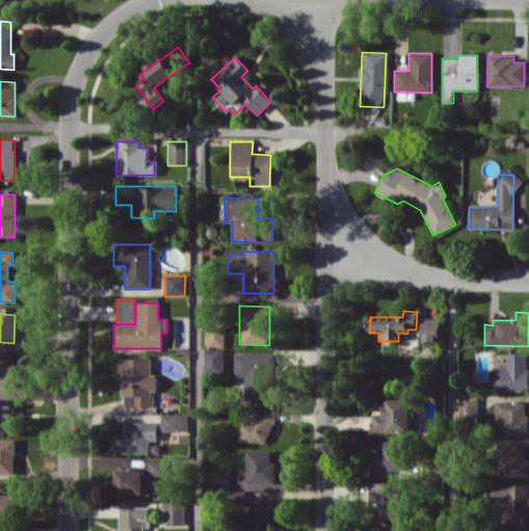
[(439,342),(439,319),(421,319),(420,341),(439,342)]
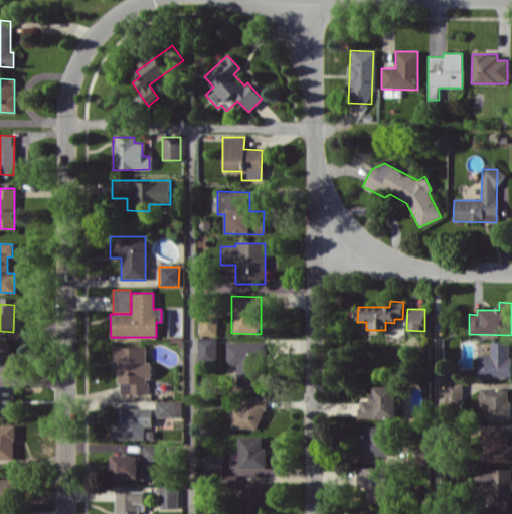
[(215,336),(215,317),(199,317),(198,336),(215,336)]
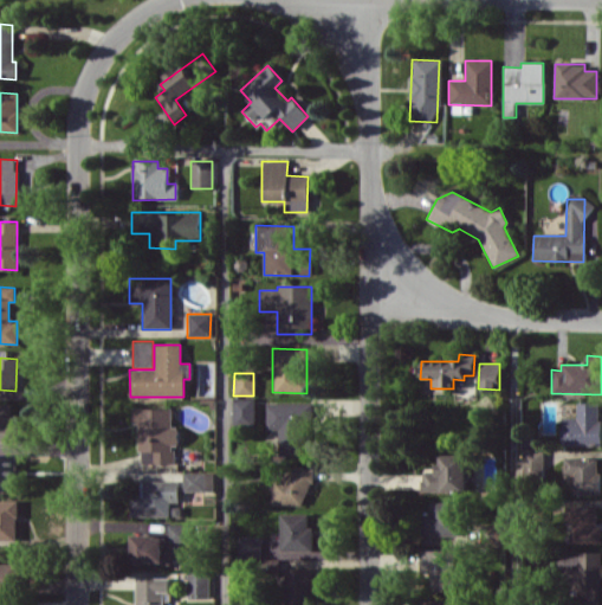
[(253,398),(232,399),(232,426),(253,426),(253,398)]
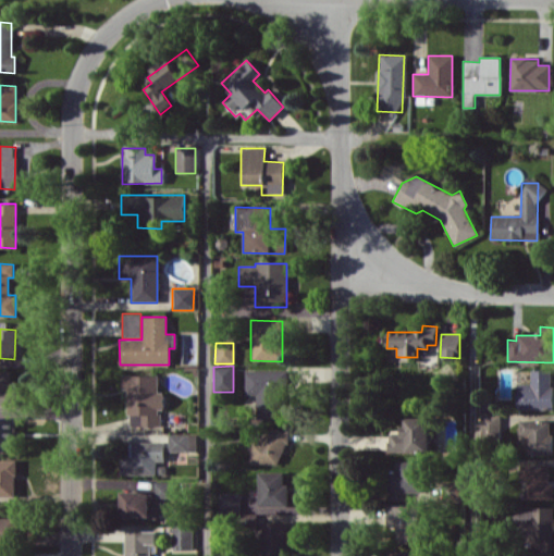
[(278,419),(278,396),(285,396),(285,371),(244,370),(243,395),(257,395),(256,419),(278,419)]
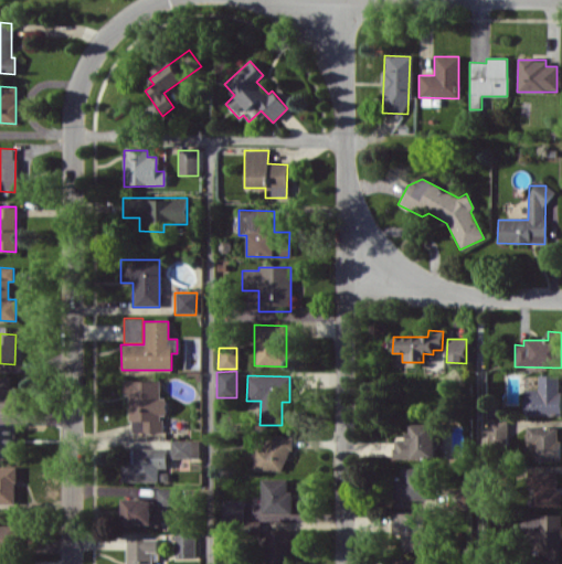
[(559,416),(559,375),(538,375),(538,390),(523,390),(523,416),(559,416)]
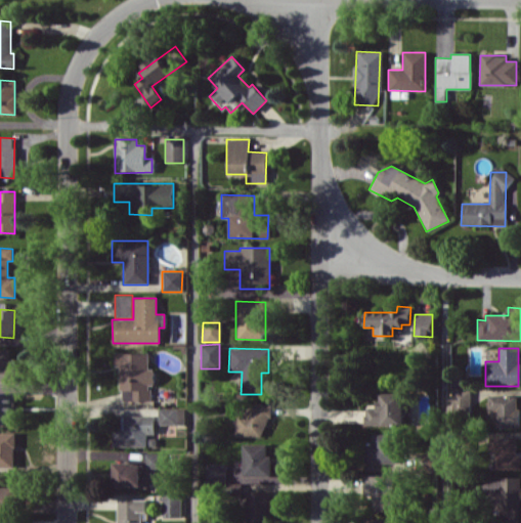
[(14,359),(8,359),(9,350),(0,349),(0,382),(13,383),(14,359)]
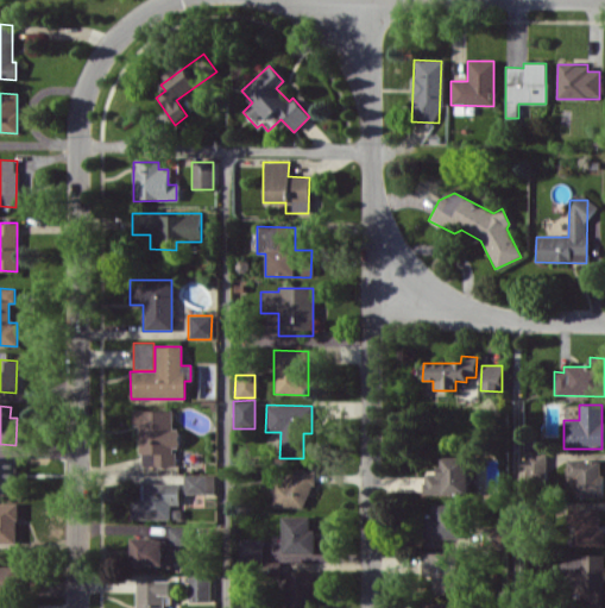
[(171,411),(132,412),(132,426),(138,426),(139,467),(174,467),(172,449),(178,449),(178,431),(171,431),(171,411)]
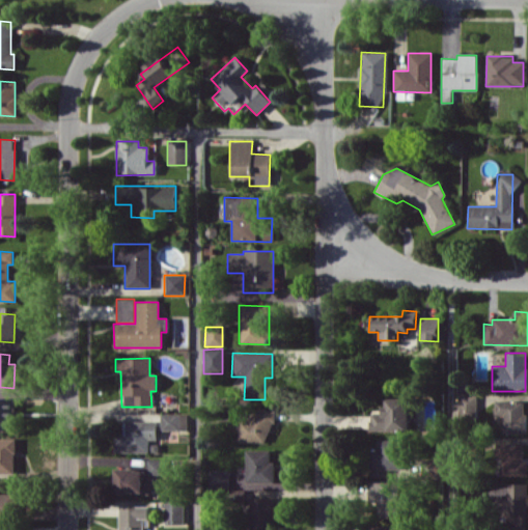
[(474,420),(475,395),(456,395),(455,419),(474,420)]
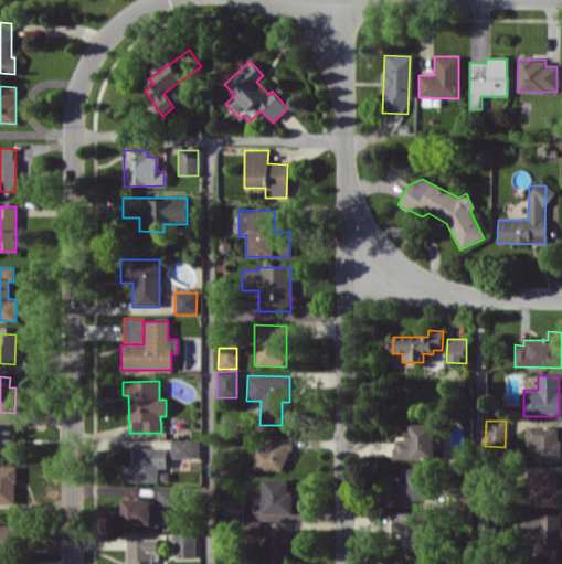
[(12,424),(0,423),(0,456),(13,457),(12,424)]
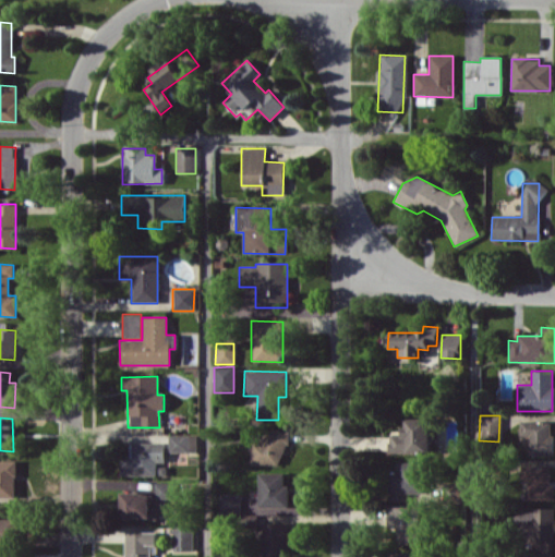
[(387,453),(430,453),(430,419),(403,420),(403,435),(387,435),(387,453)]
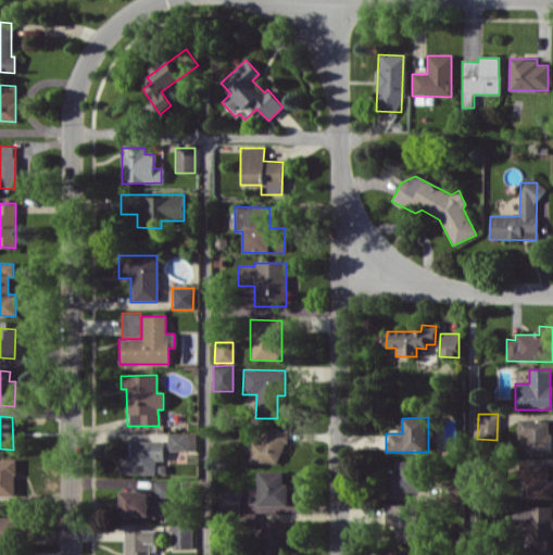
[(549,419),(515,419),(515,453),(549,453),(549,419)]
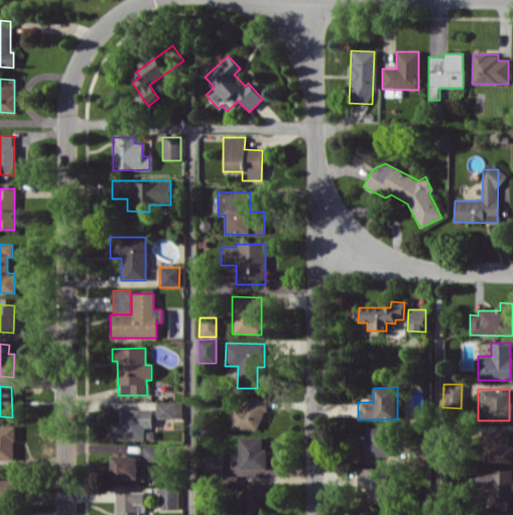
[(230,430),(261,430),(262,399),(243,399),(242,406),(231,406),(230,430)]
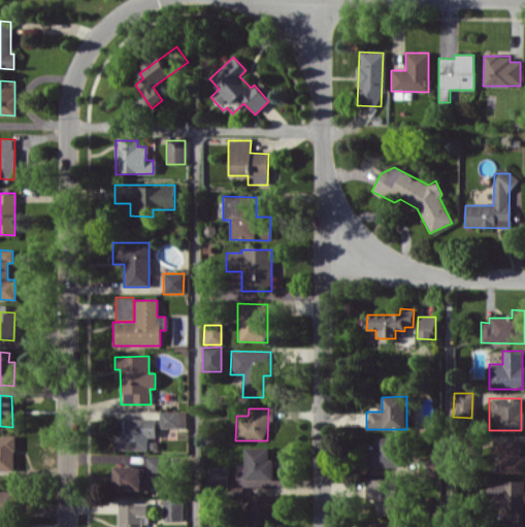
[(184,412),(158,413),(159,429),(185,429),(184,412)]
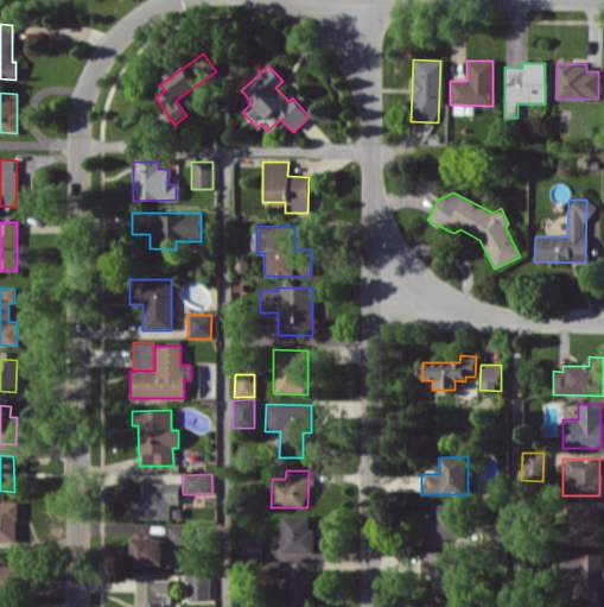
[(178,484),(142,484),(142,499),(129,499),(129,519),(170,519),(170,505),(178,505),(178,484)]
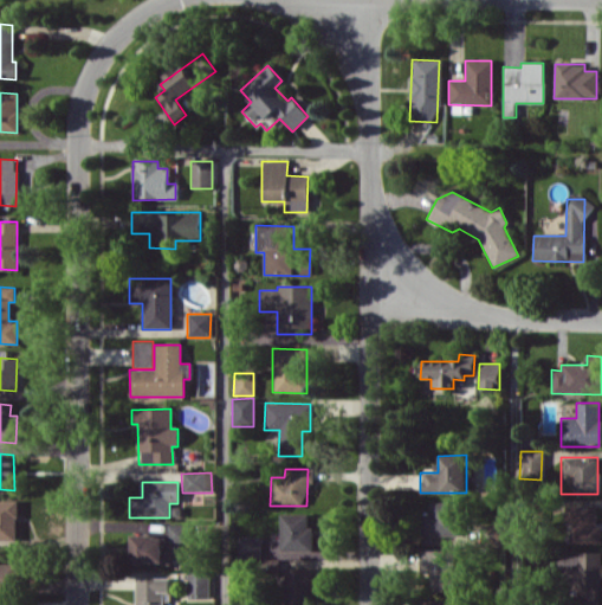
[(0,541),(15,541),(15,502),(0,501),(0,541)]
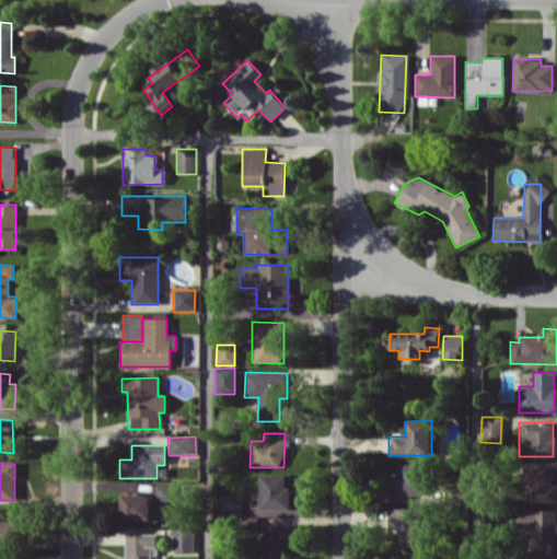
[(389,496),(424,495),(422,464),(397,465),(397,474),(387,475),(389,496)]
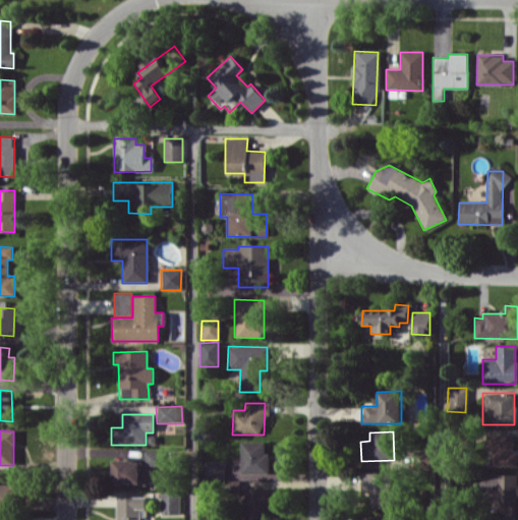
[(492,467),(516,467),(516,453),(513,453),(513,436),(484,436),(484,452),(491,451),(492,467)]
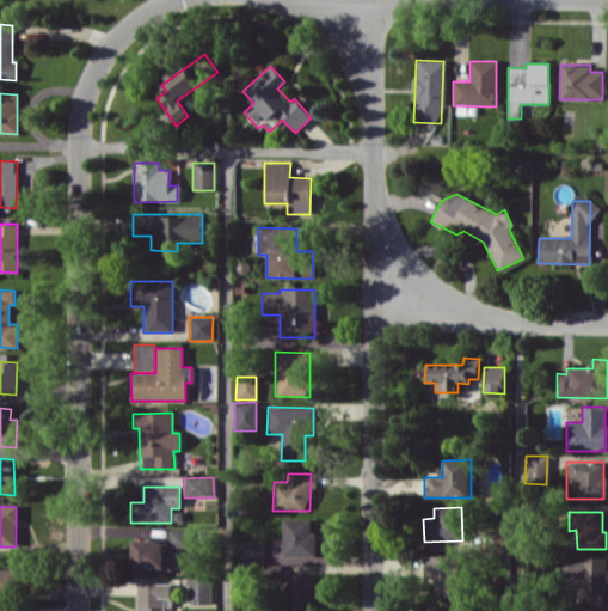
[(309,520),(282,519),(281,556),(313,557),(314,532),(308,532),(309,520)]
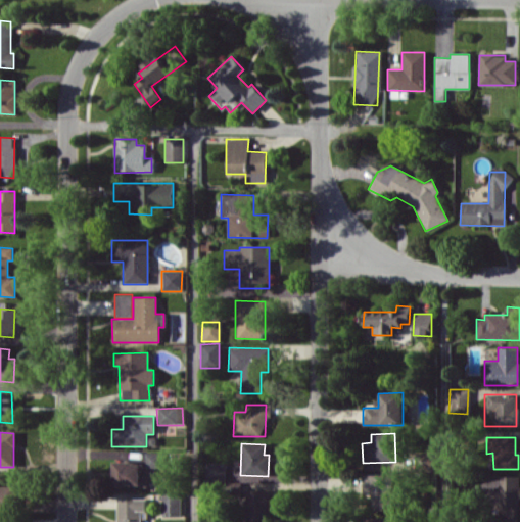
[(159,453),(143,453),(143,468),(160,468),(159,453)]
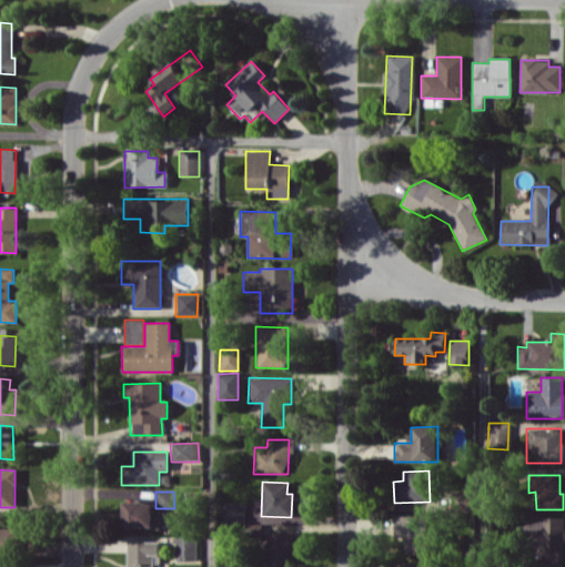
[(122,528),(158,528),(158,516),(152,516),(152,502),(121,502),(122,528)]
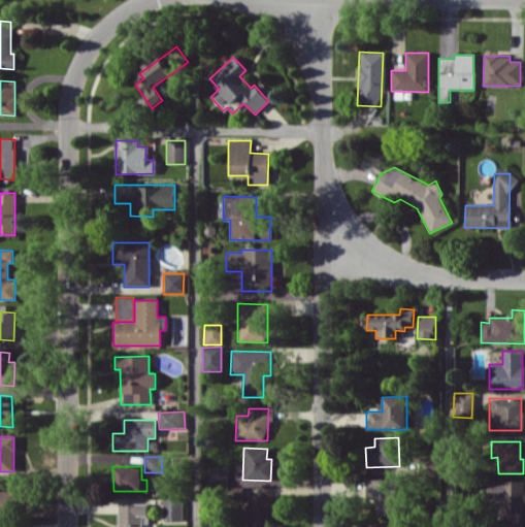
[(226,468),(205,467),(205,484),(225,484),(226,468)]
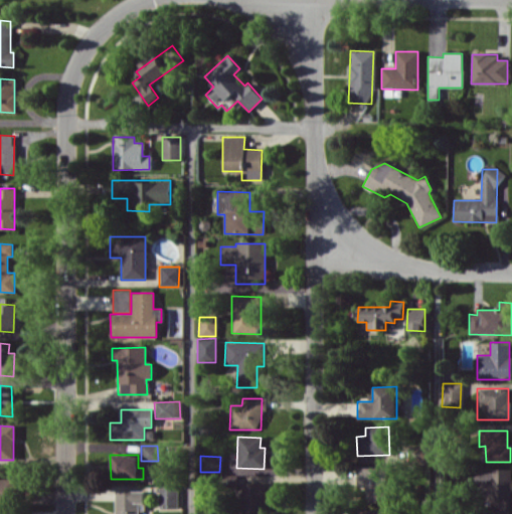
[(388,503),(389,469),(358,468),(357,490),(364,490),(363,502),(388,503)]
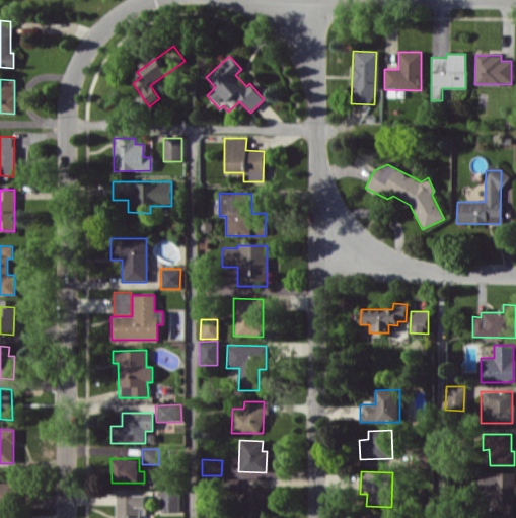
[(513,517),(514,473),(478,472),(477,499),(492,499),(491,517),(513,517)]
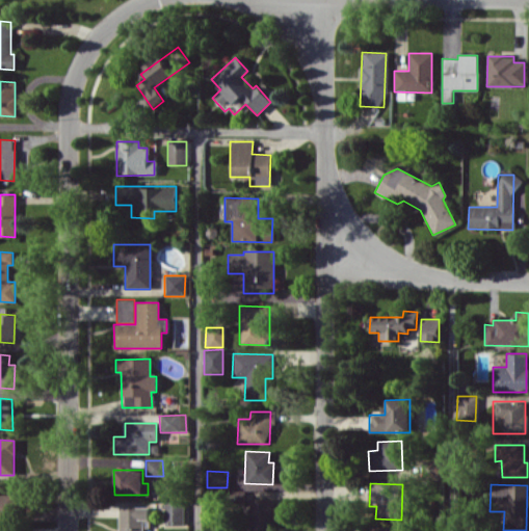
[(0,516),(15,518),(15,496),(0,495),(0,516)]
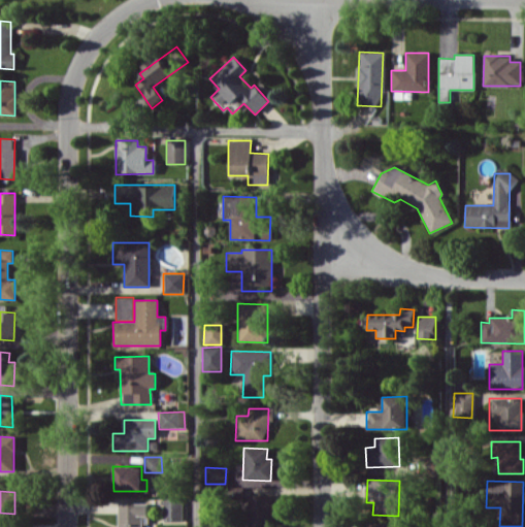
[(269,525),(270,496),(248,496),(248,525),(269,525)]
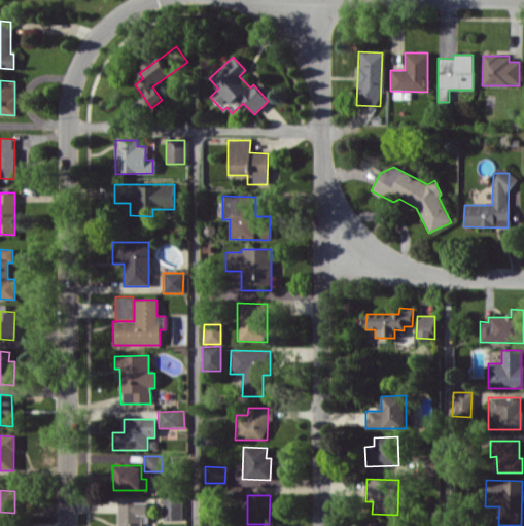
[(180,497),(161,498),(162,521),(180,520),(180,497)]
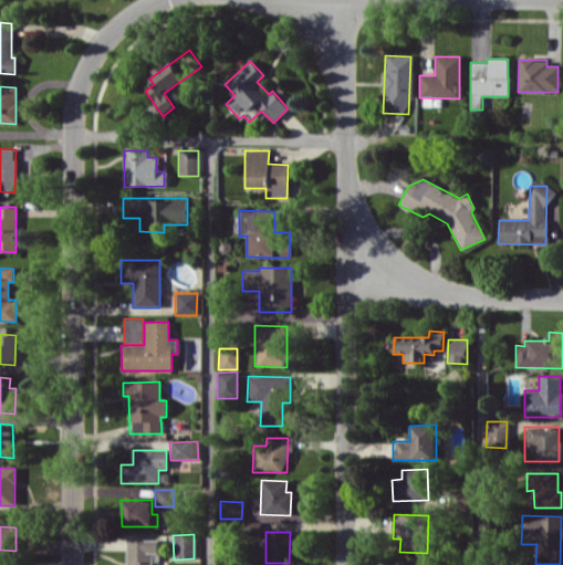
[(149,564),(150,554),(157,554),(157,541),(124,541),(124,564),(149,564)]
